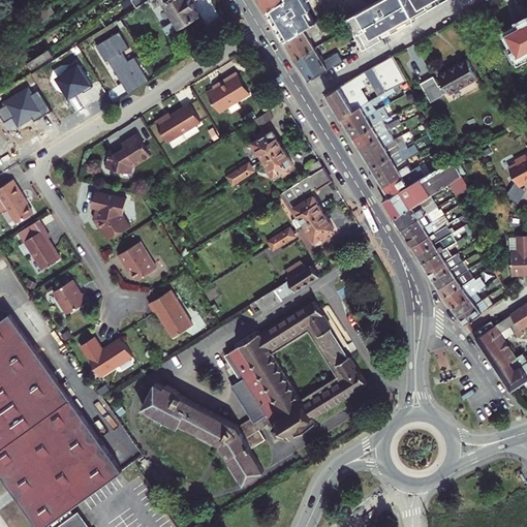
[(130,0),(129,1),(135,9),(149,0),(130,0)]
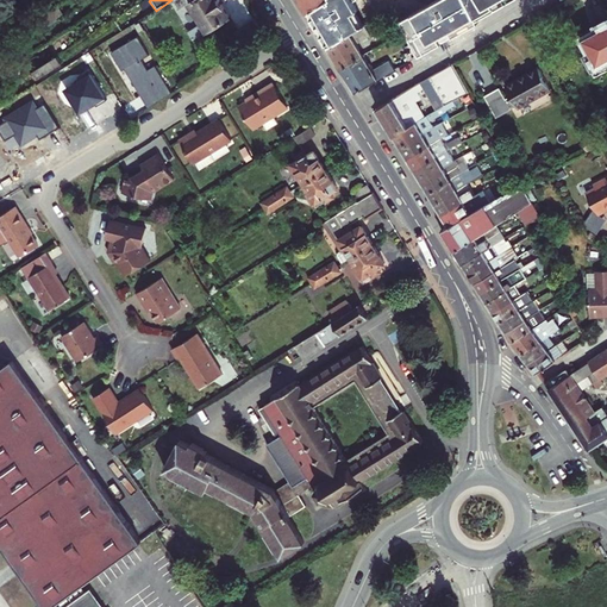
[(216,0),(193,0),(187,5),(195,17),(191,19),(195,26),(186,33),(191,39),(227,18),(216,0)]
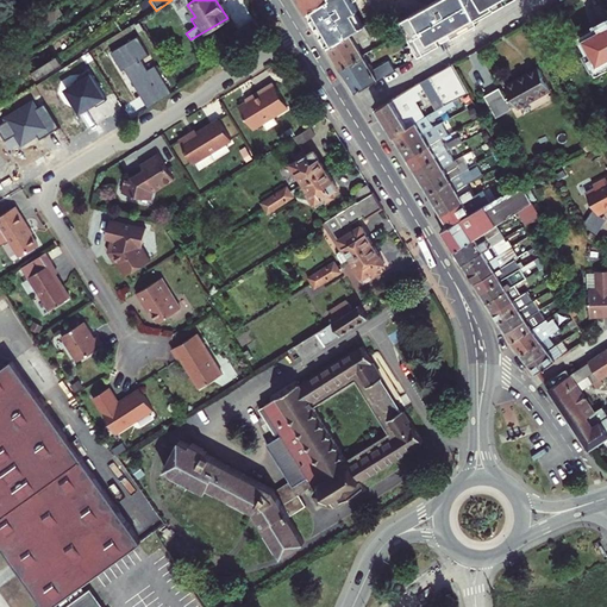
[(296,0),(305,14),(324,2),(327,0),(326,0),(296,0)]
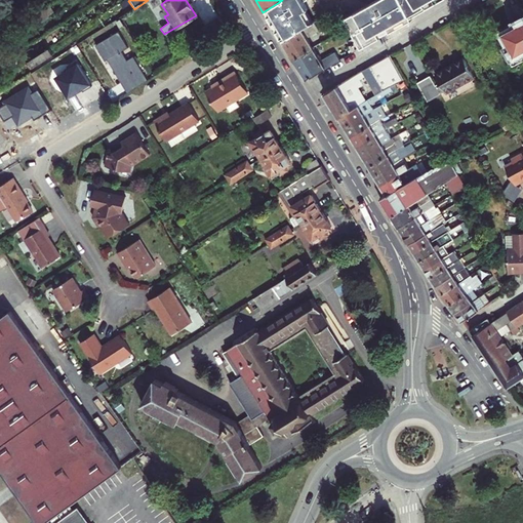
[(359,50),(409,22),(408,18),(398,0),(377,0),(344,19),(353,39),(359,50)]
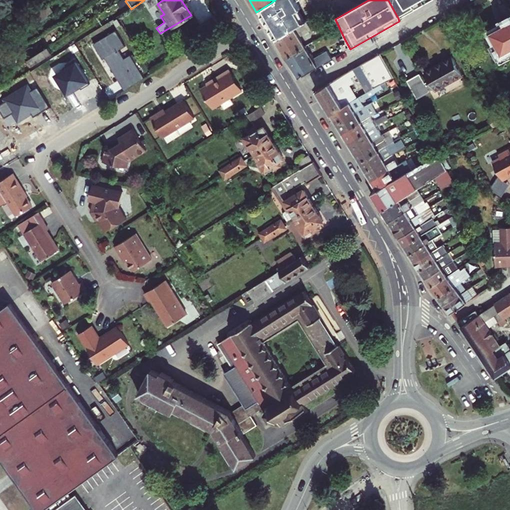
[(430,0),(388,0),(398,18),(429,1),(430,0)]
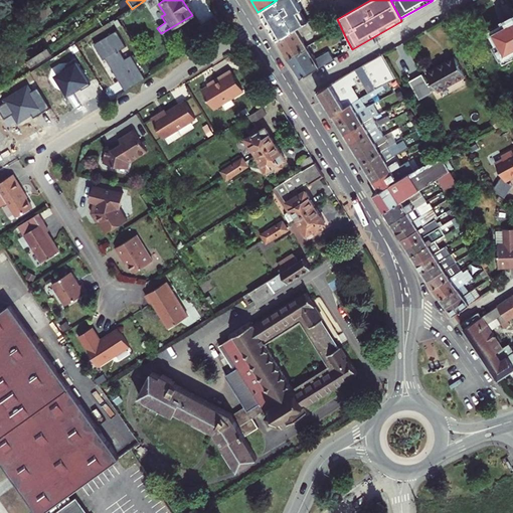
[(503,56),(512,51),(512,16),(502,23),(503,25),(490,32),(497,45),(490,49),(497,63),(505,58),(503,56)]
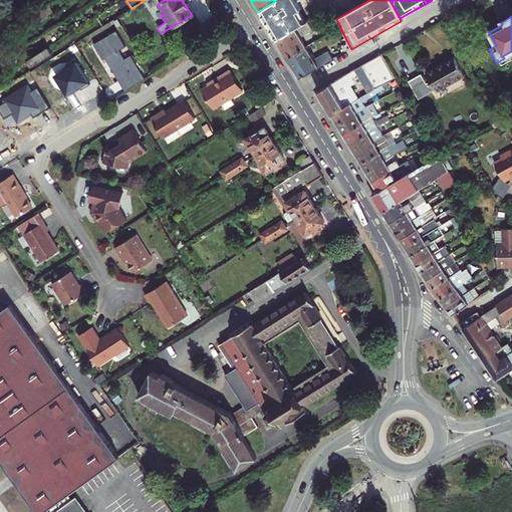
[(212,19),(205,23),(198,27),(206,39),(220,31),(212,19)]
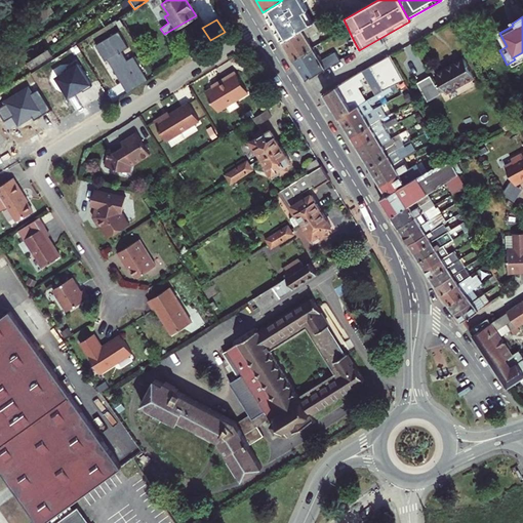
[(291,61),(312,49),(305,39),(313,34),(309,26),(298,32),(280,43),(291,61)]
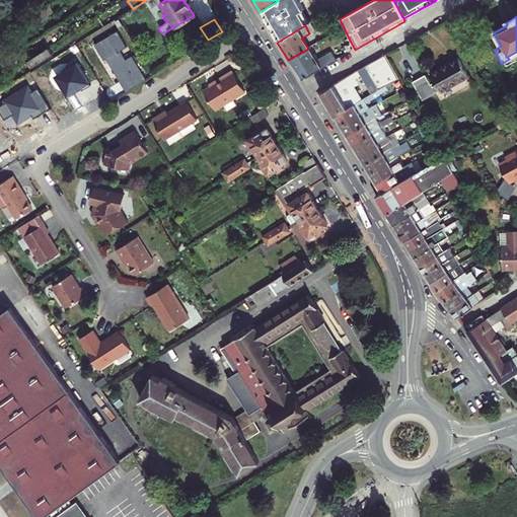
[(341,43),(347,55),(355,50),(349,39),(341,43)]
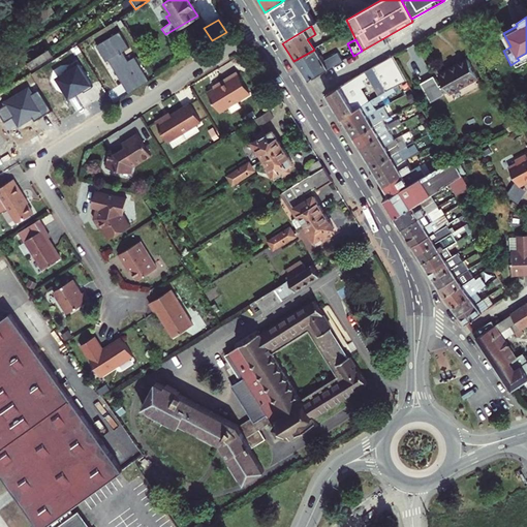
[(47,50),(27,63),(31,69),(52,57),(47,50)]
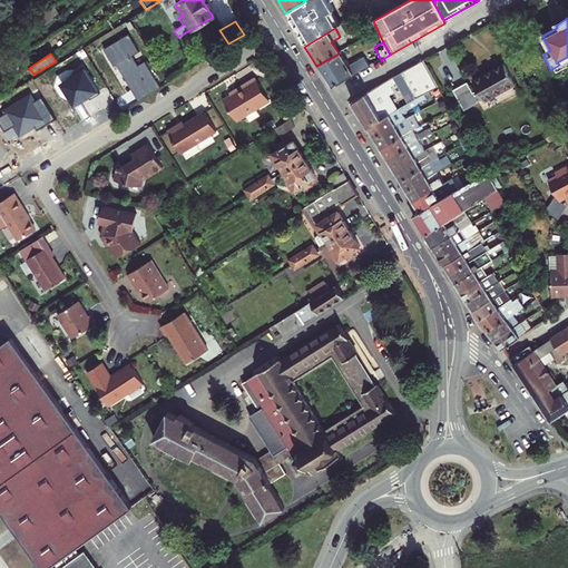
[(339,54),(316,66),(331,88),(368,68),(362,58),(346,67),(339,54)]
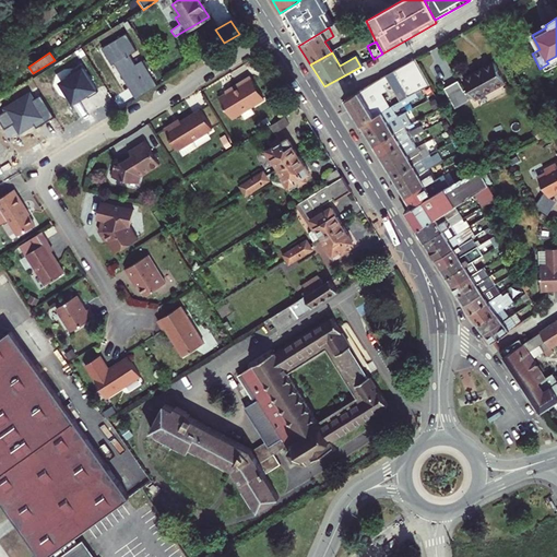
[(344,102),(359,126),(386,109),(376,93),(380,91),(379,89),(388,83),(399,103),(404,99),(427,87),(413,61),(377,81),(344,102)]
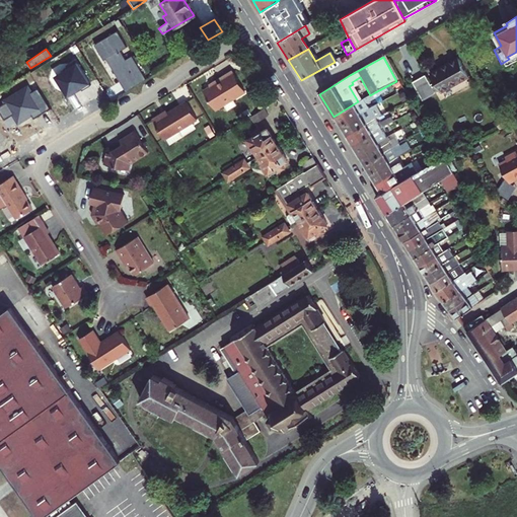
[(429,75),(430,77),(458,62),(456,60),(429,75)]
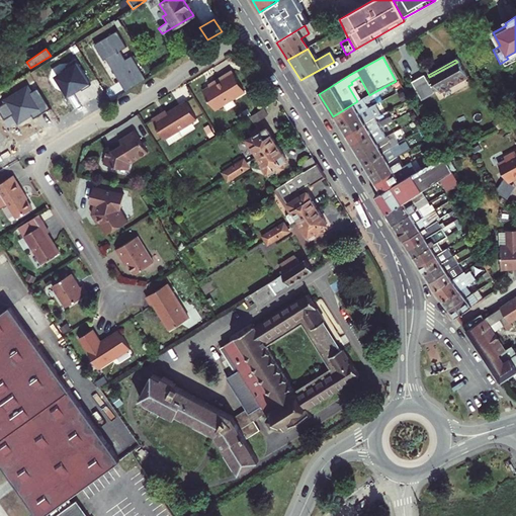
[(429,86),(424,79),(411,86),(417,96),(462,72),(457,62),(429,77),(433,84),(429,86)]
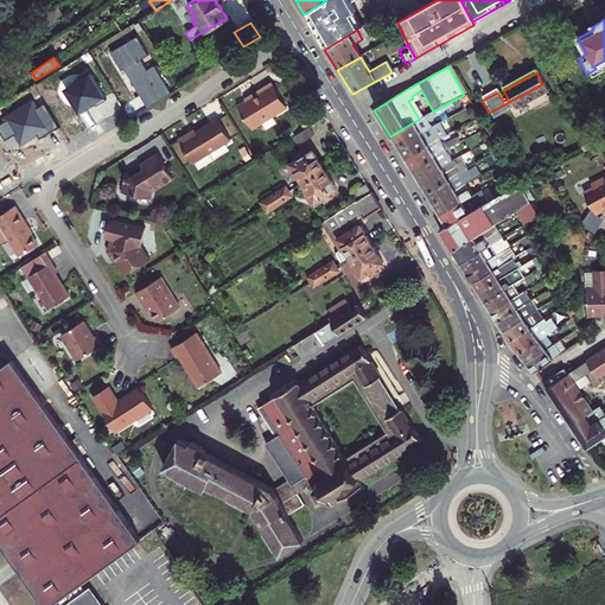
[(256,94),(236,107),(250,129),(260,123),(271,116),(285,108),(268,83),(256,93),(256,94)]
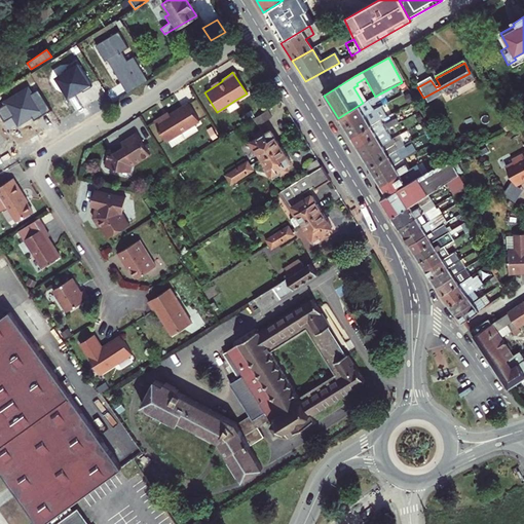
[(474,79),(470,73),(423,98),(426,103),(444,92),(445,95),(474,79)]
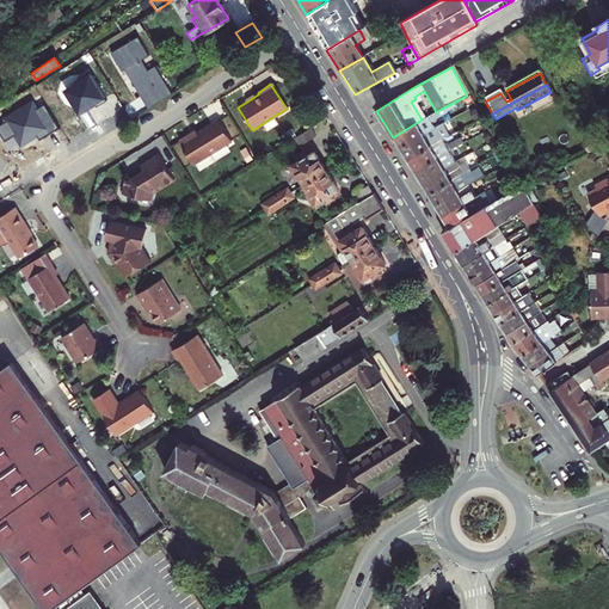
[(499,91),(484,99),(485,102),(500,93),(499,91)]
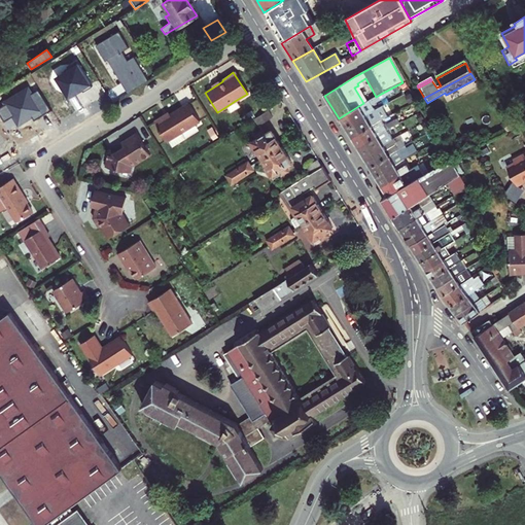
[(373,112),(373,111),(370,106),(383,99),(381,94),(376,97),(363,103),(339,118),(345,129),(373,112)]
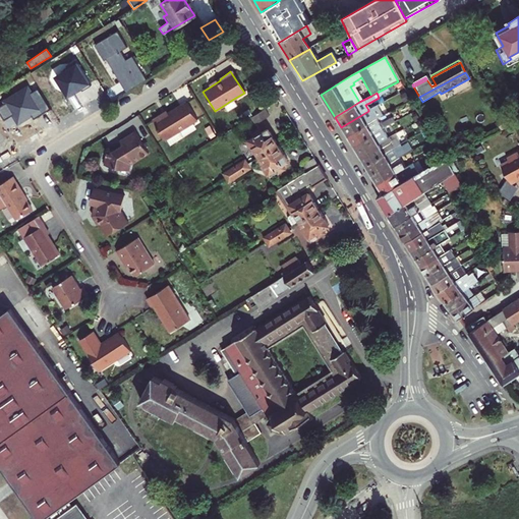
[(232,100),(223,106),(226,112),(235,106),(232,100)]
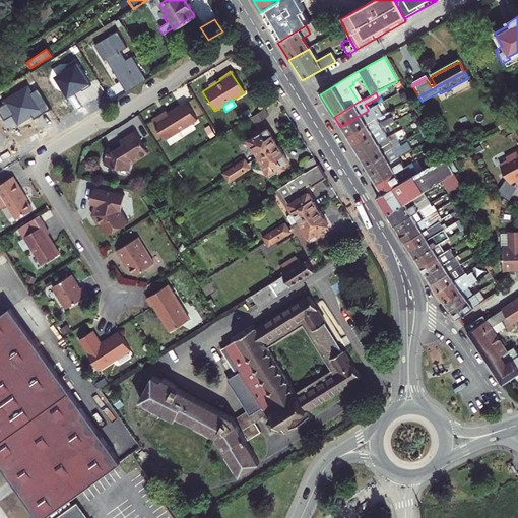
[(160,116),(152,122),(164,141),(166,140),(170,146),(182,138),(178,131),(195,120),(185,104),(167,115),(162,119),(160,116)]
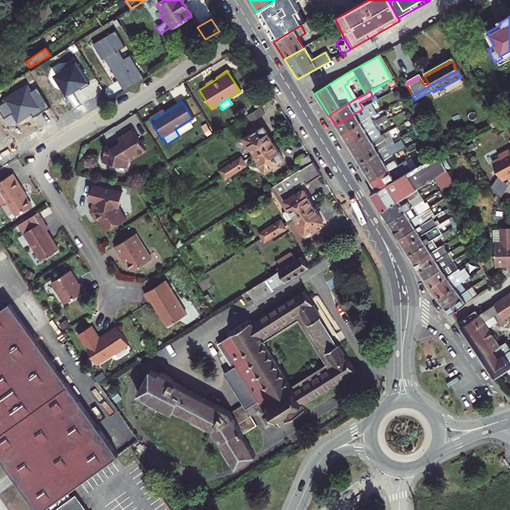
[(335,125),(341,135),(367,119),(374,115),(369,105),(362,108),(362,109),(335,125)]
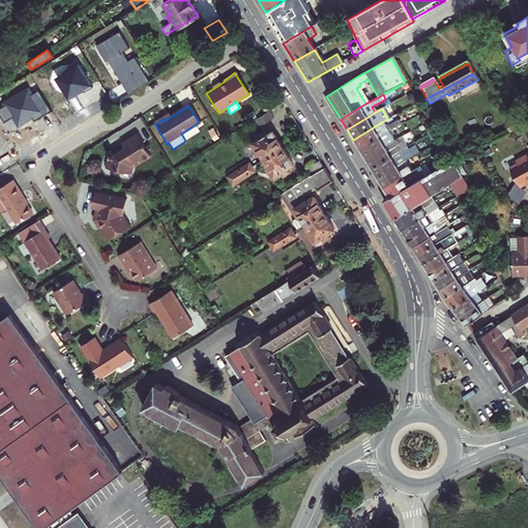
[(270,119),(267,112),(254,121),(258,127),(270,119)]
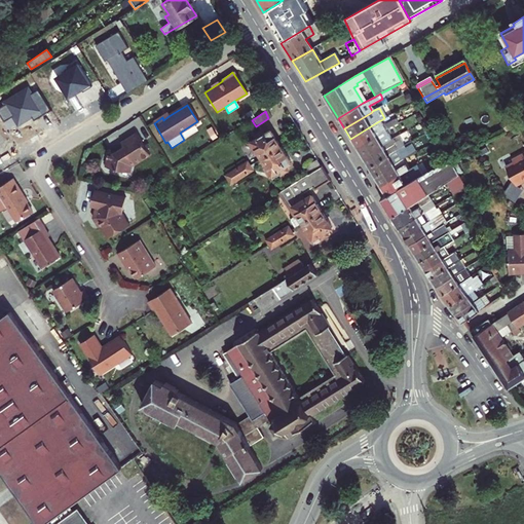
[(377,122),(350,139),(357,148),(384,132),(390,127),(384,118),(377,122)]
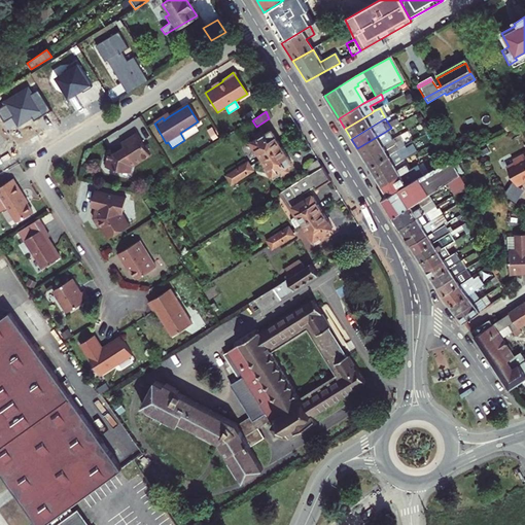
[(510,120),(502,125),(506,131),(514,128),(510,120)]
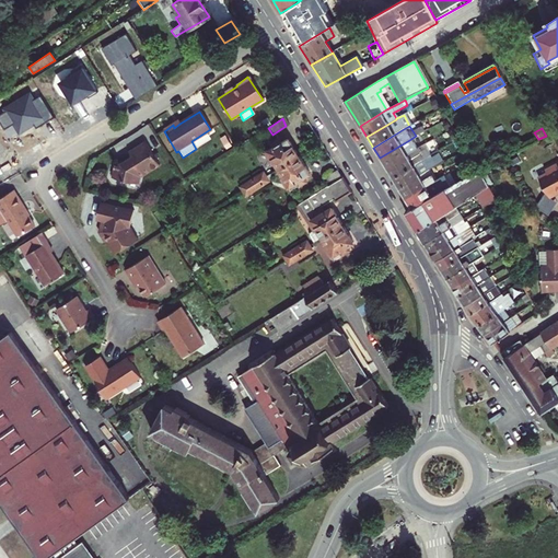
[(380,158),(385,169),(415,150),(409,140),(380,158)]
